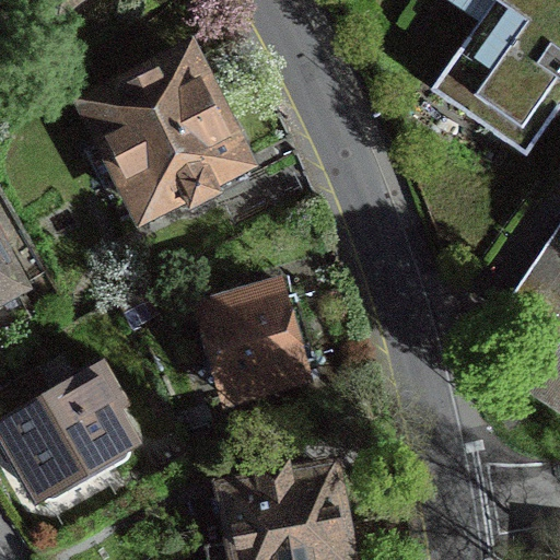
[(559,0),(492,0),(494,1),(432,90),(479,123),(526,155),(559,106),(559,0)]
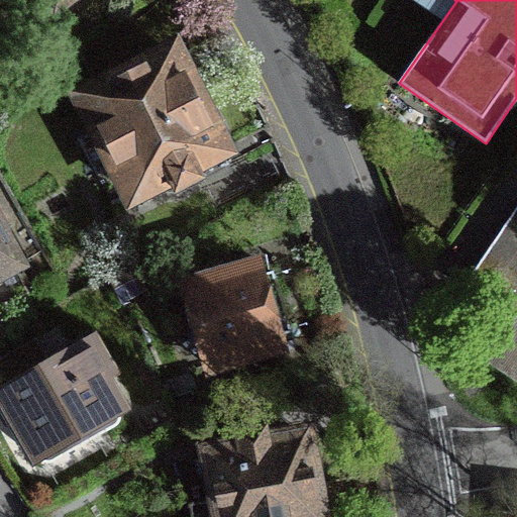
[(173,53),(84,98),(99,128),(79,138),(96,174),(117,163),(132,194),(168,176),(176,192),(202,179),(198,171),(194,163),(221,148),(173,53)]
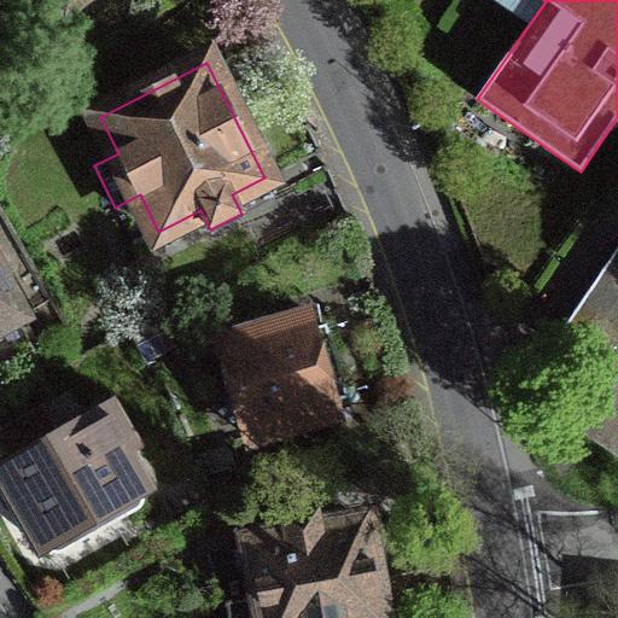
[(617,257),(565,334),(559,344),(607,377),(617,383),(617,257)]
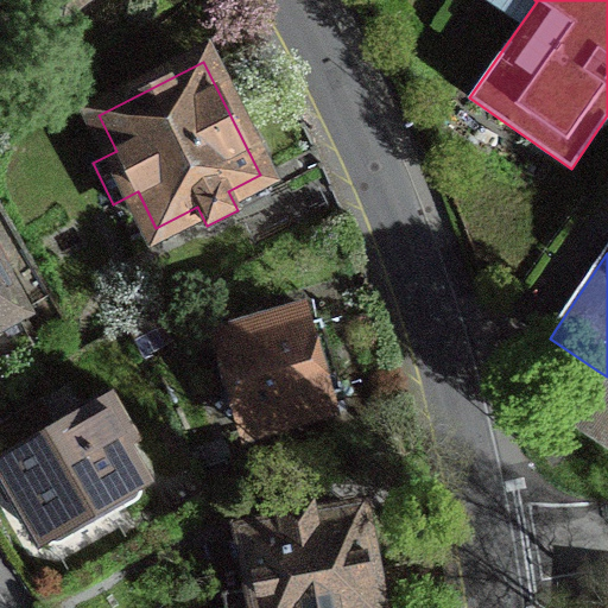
[(0,362),(35,344),(17,314),(23,310),(0,268),(0,362)]
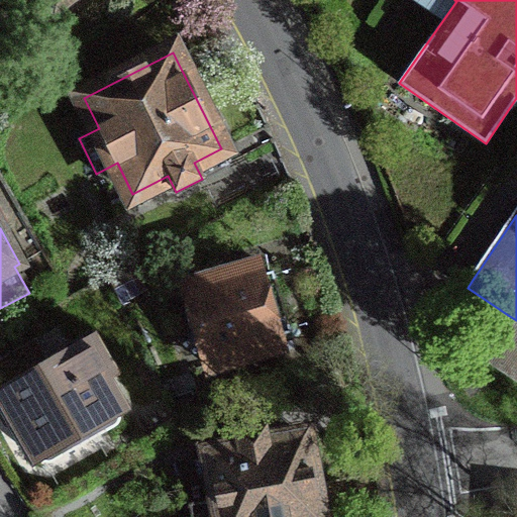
[(221,277),(188,287),(211,365),(279,345),(275,334),(290,330),(272,272),(257,276),(254,267),(221,277)]
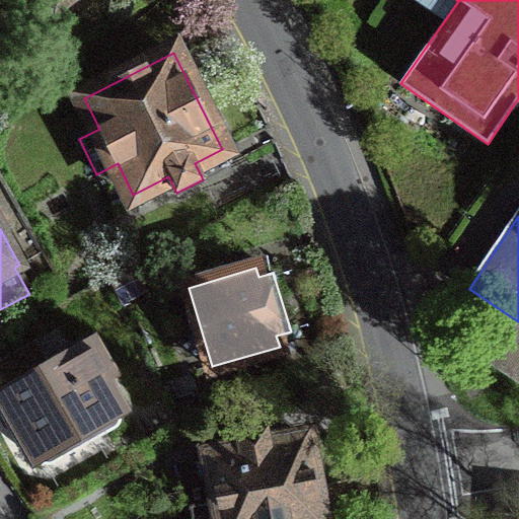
[(486,353),(518,375),(518,321),(510,316),(486,353)]
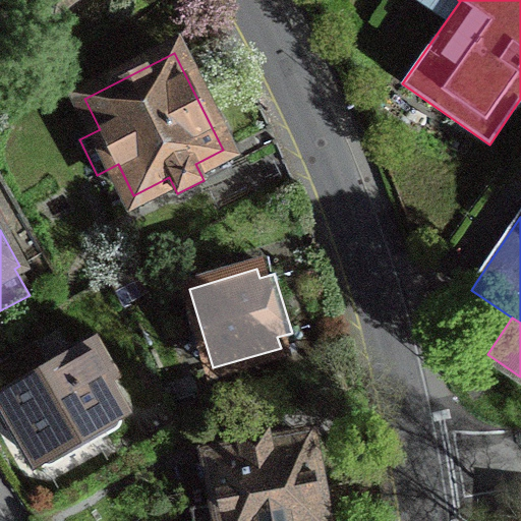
[(0,361),(0,395),(0,396),(0,397),(6,408),(4,409),(8,417),(13,425),(15,424),(36,460),(121,412),(102,379),(109,374),(92,344),(51,367),(36,341),(0,361)]
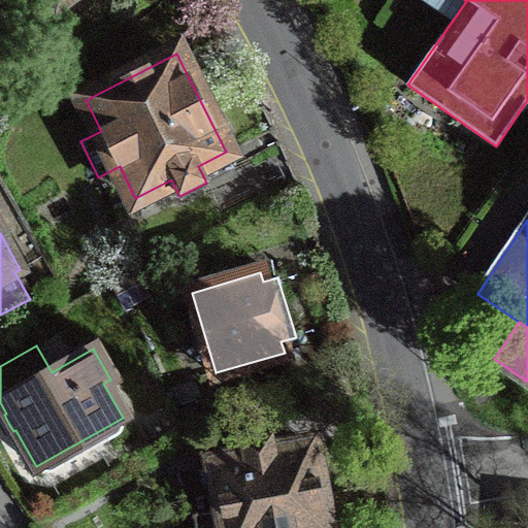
[(311,451),(310,444),(272,451),(270,437),(256,439),(242,442),(244,456),(216,462),(224,508),(194,515),(196,527),(325,527),(319,492),(321,492),(330,481),(326,457),(312,451),(311,451)]
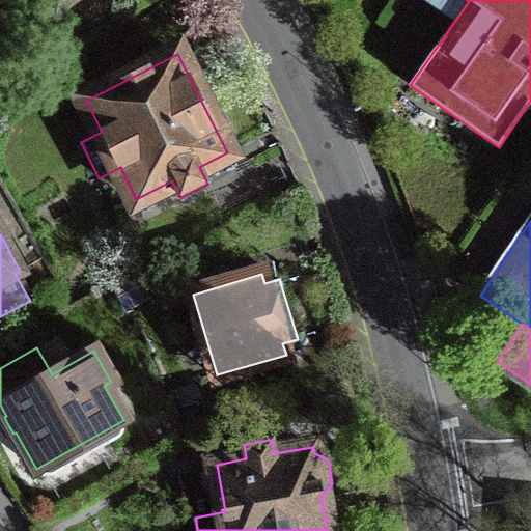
All buildings are outlined.
